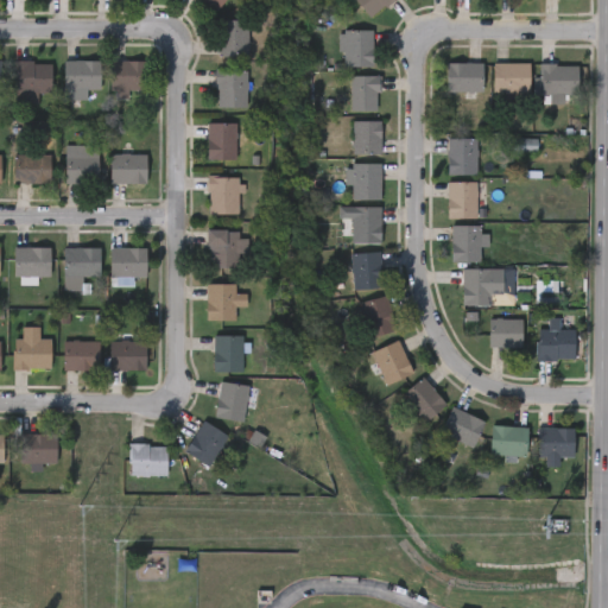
[(223,0),(210,12),(200,0),(223,0)]
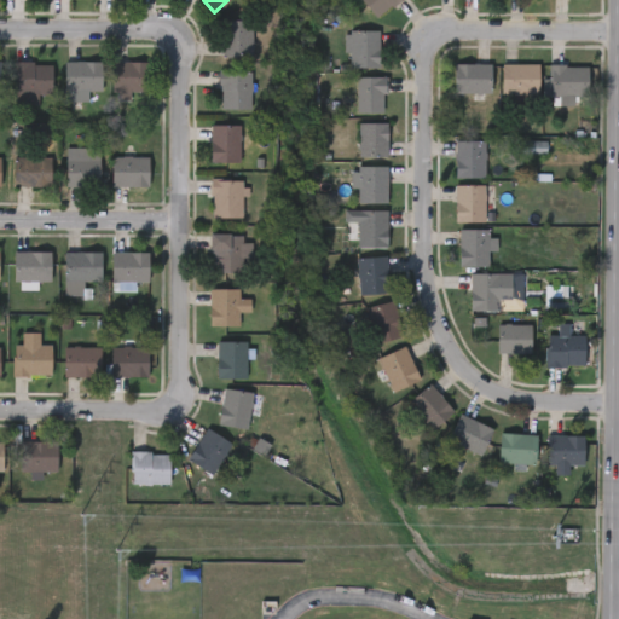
[(360,0),(399,0),(375,18),(360,0)]
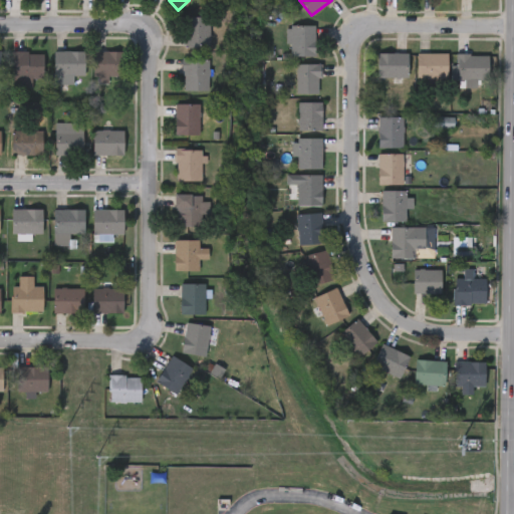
[(183,17),(209,17),(209,48),(183,48),(183,17)]
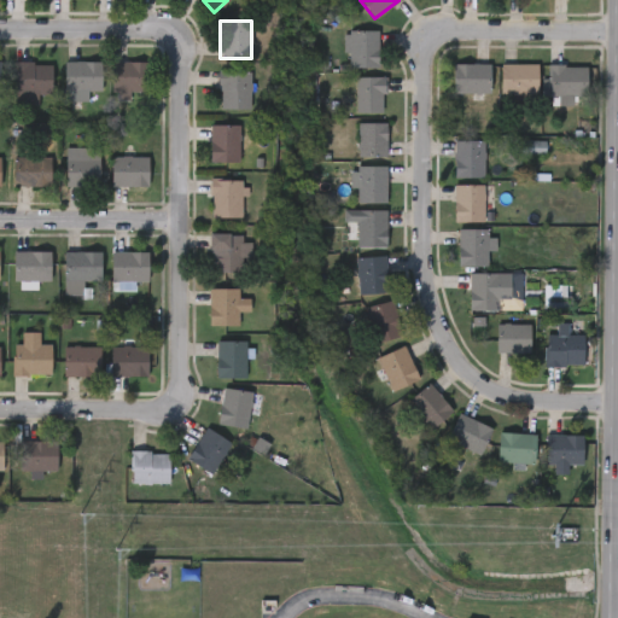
[(377,31),(377,68),(348,68),(348,31),(377,31)]
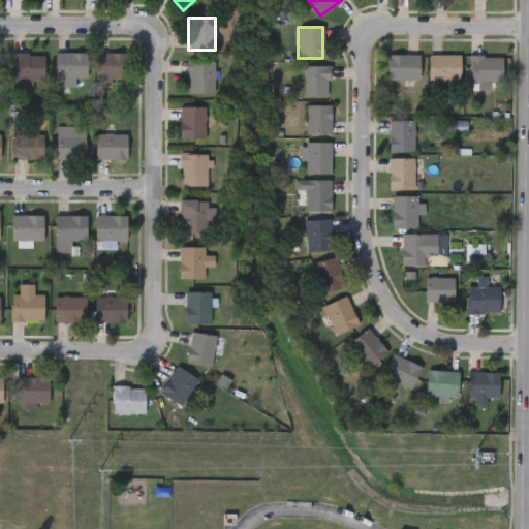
[(55,53),(87,53),(87,79),(75,79),(75,86),(55,86),(55,53)]
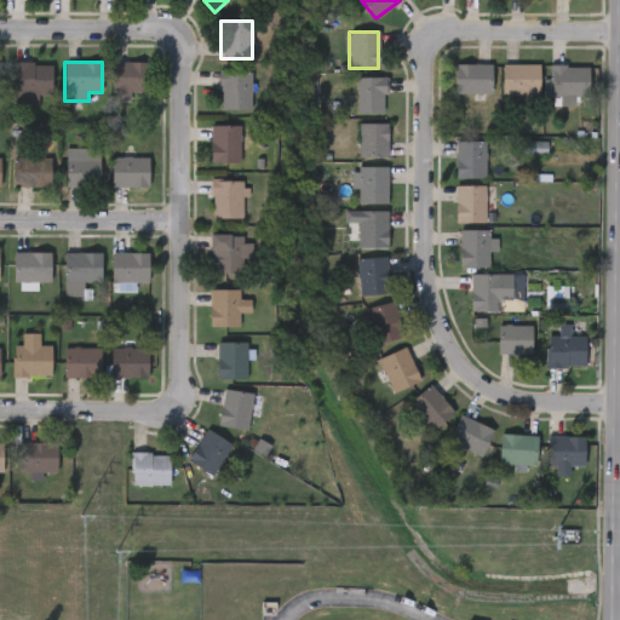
[(148,62),(148,91),(109,91),(109,62),(148,62)]
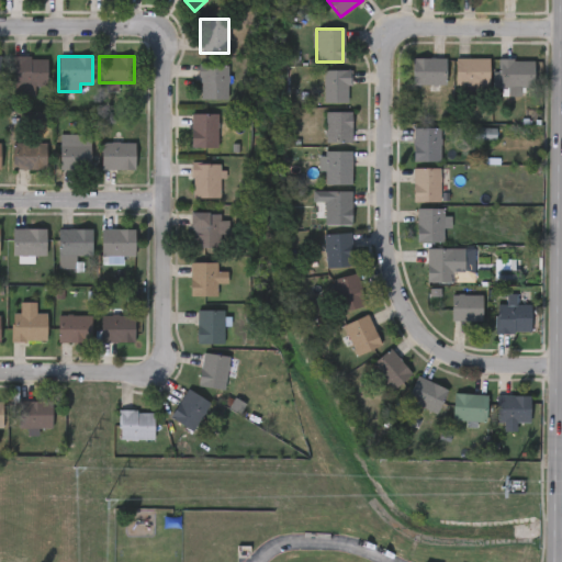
[(11,96),(11,57),(46,57),(46,86),(35,86),(35,96),(11,96)]
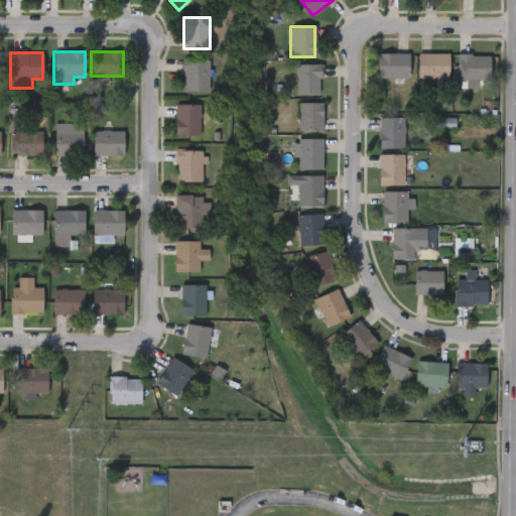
[(408,53),(408,79),(378,79),(378,53),(408,53)]
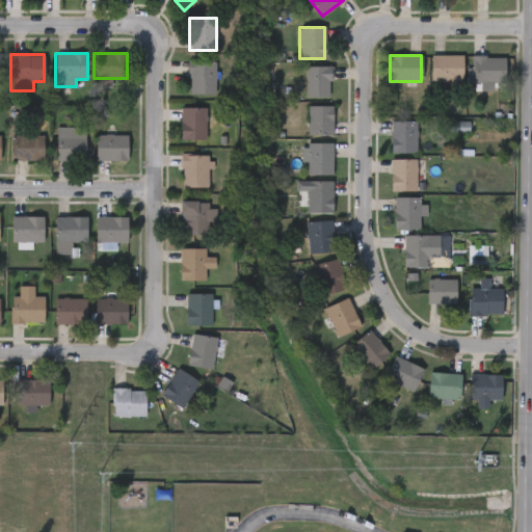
[(462,81),(431,81),(431,55),(462,55),(462,81)]
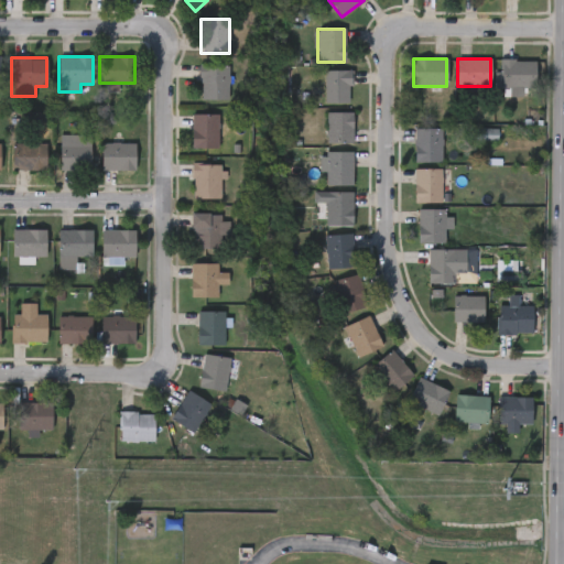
[(534,87),(500,87),(500,60),(534,60),(534,87)]
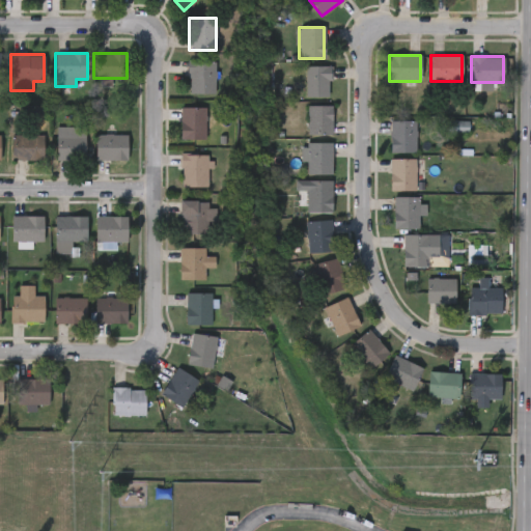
[(215,93),(187,93),(187,62),(215,62),(215,93)]
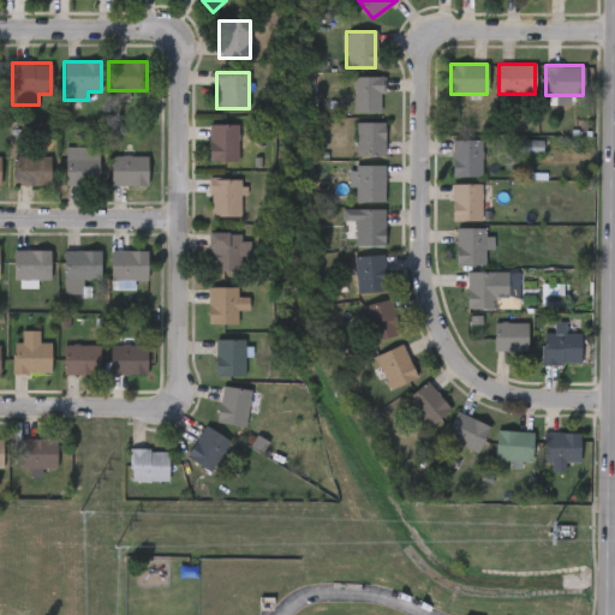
[(353,77),(382,77),(382,112),(353,112),(353,77)]
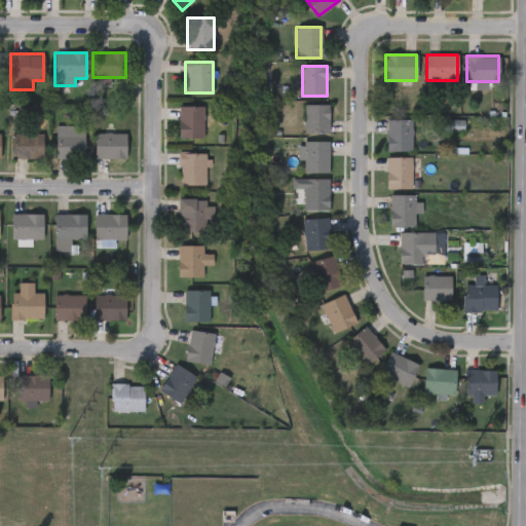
[(303,134),(303,105),(329,105),(329,134),(303,134)]
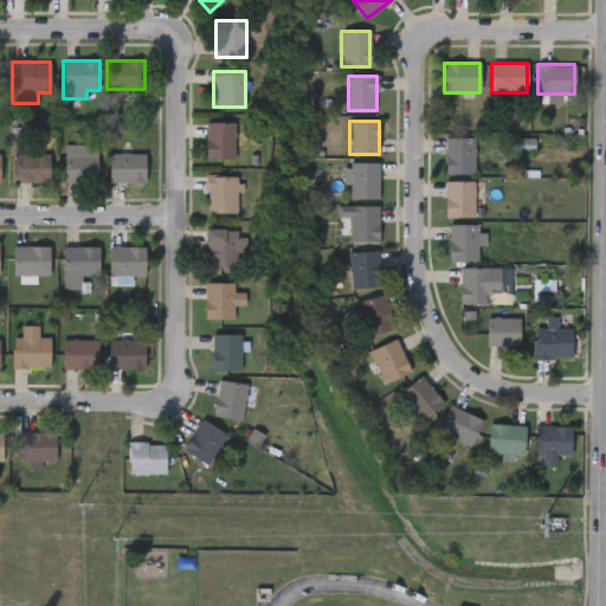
[(233,123),(233,160),(205,160),(205,123),(233,123)]
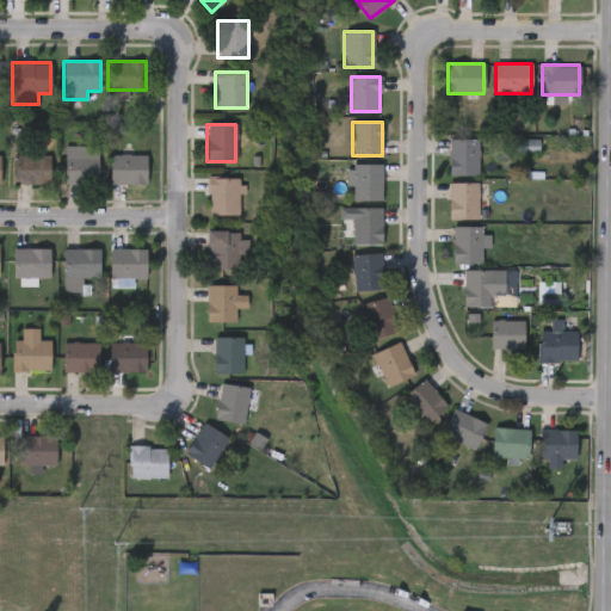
[(448,139),(477,139),(477,176),(448,176),(448,139)]
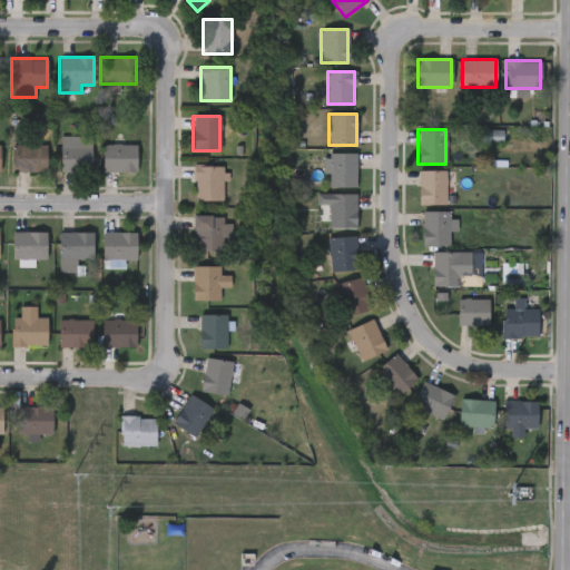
[(59,172),(59,136),(90,136),(90,172),(59,172)]
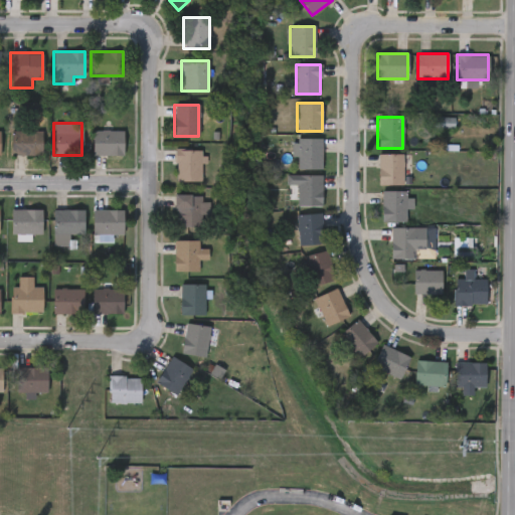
[(122,130),(122,155),(93,155),(93,130),(122,130)]
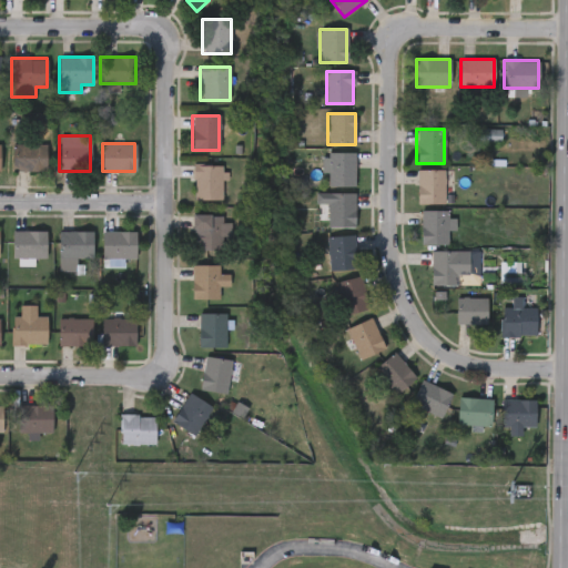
[(46,144),(46,171),(12,171),(12,144),(46,144)]
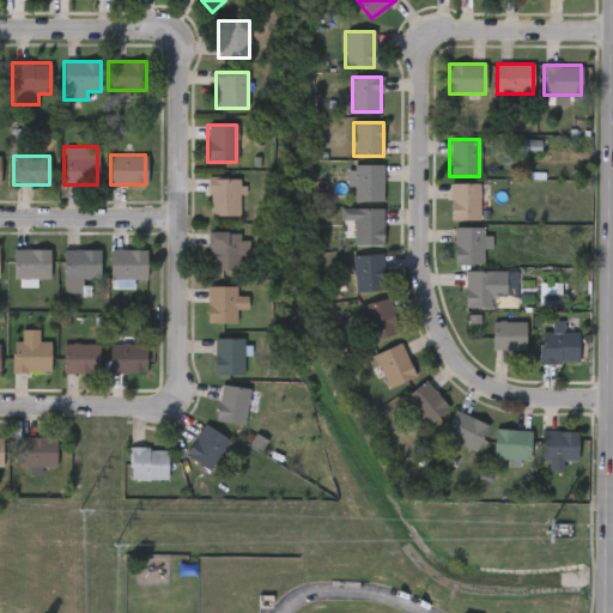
[(383,165),(383,201),(353,201),(353,165),(383,165)]
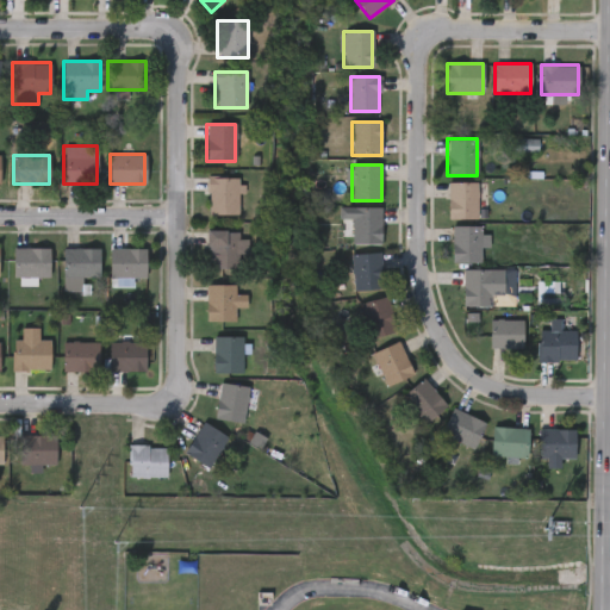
[(237,215),(207,215),(207,178),(237,178),(237,215)]
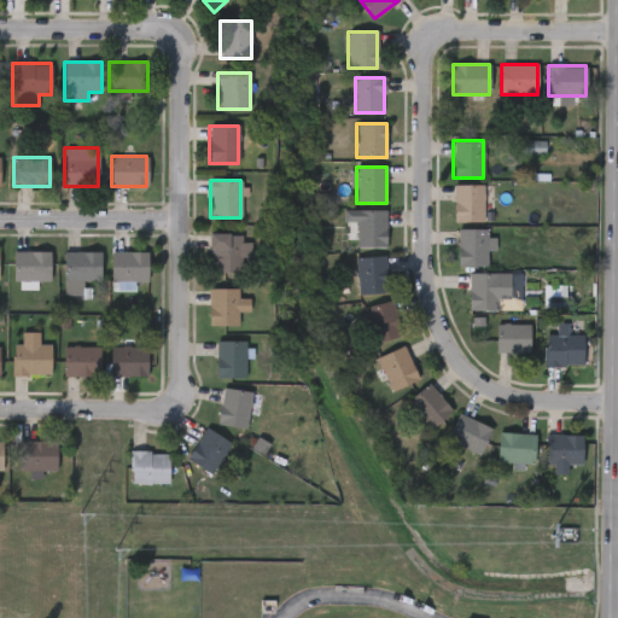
[(483,185),(483,222),(454,222),(454,185),(483,185)]
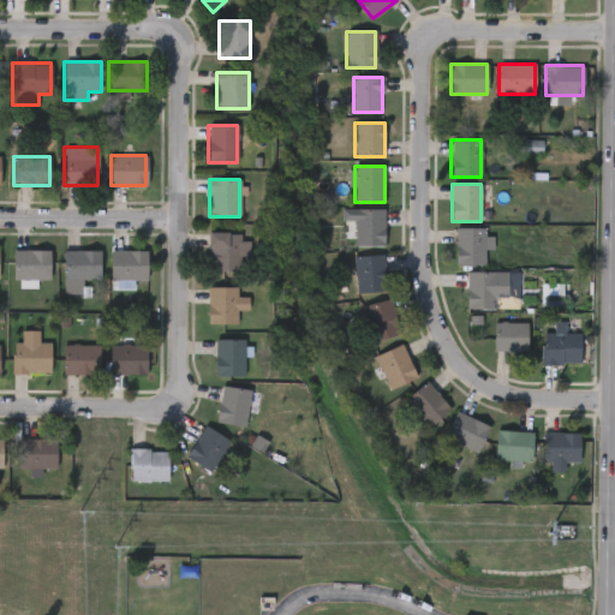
[(384,209),(384,246),(354,246),(354,221),(341,221),(341,209),(384,209)]
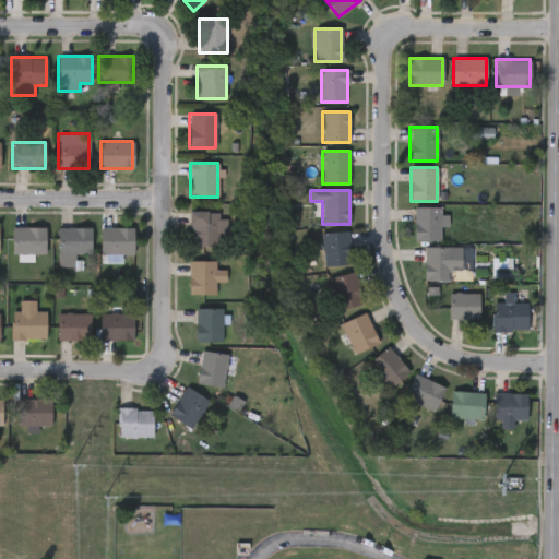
[(440,240),(414,240),(414,207),(440,207),(440,240)]
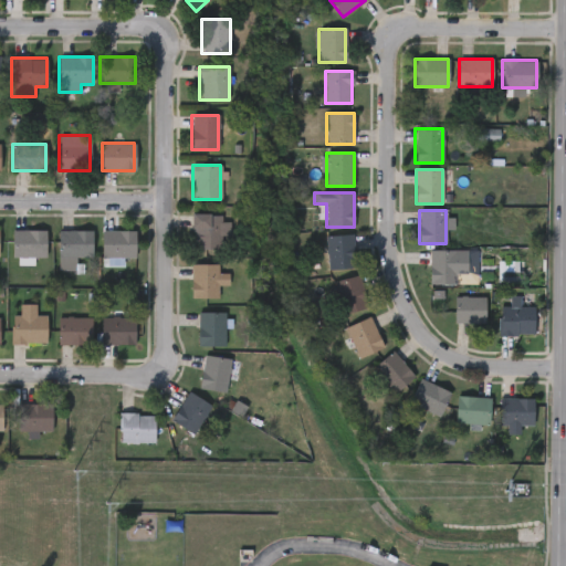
[(191,215),(224,213),(224,249),(192,249),(191,215)]
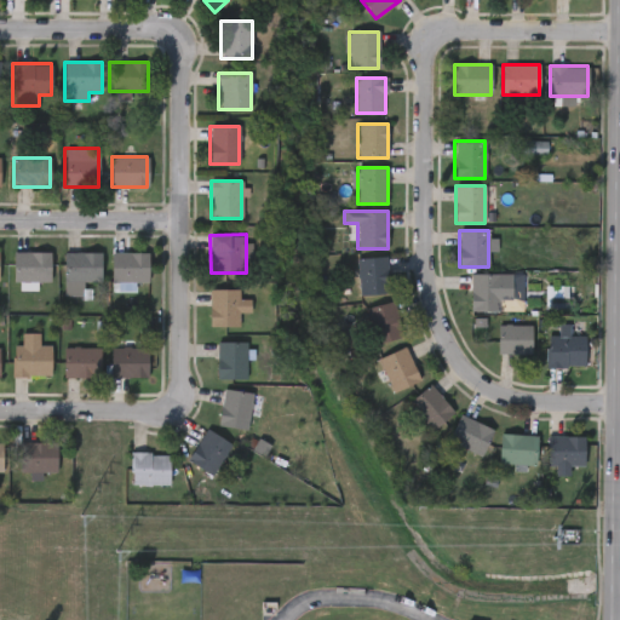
[(36,291),(15,291),(15,252),(49,252),(49,282),(36,282),(36,291)]
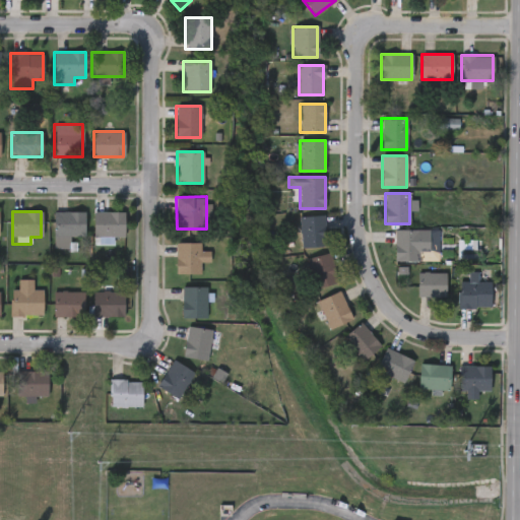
[(84,212),(84,237),(54,237),(54,212),(84,212)]
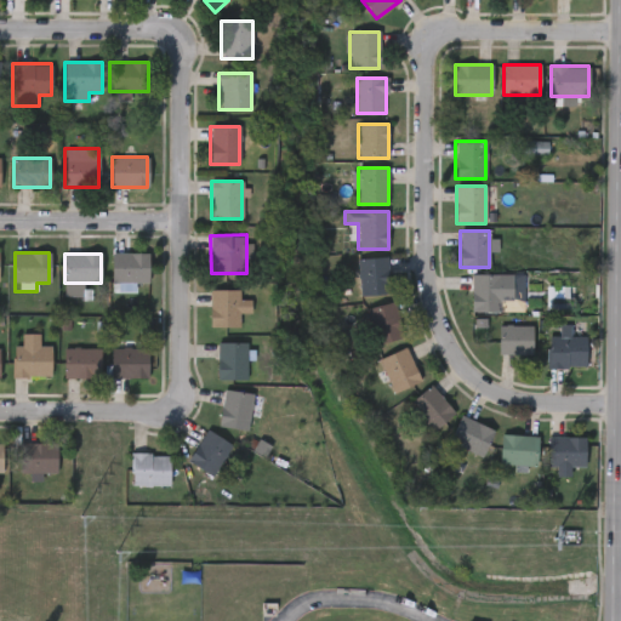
[(148,254),(148,284),(110,284),(110,254),(148,254)]
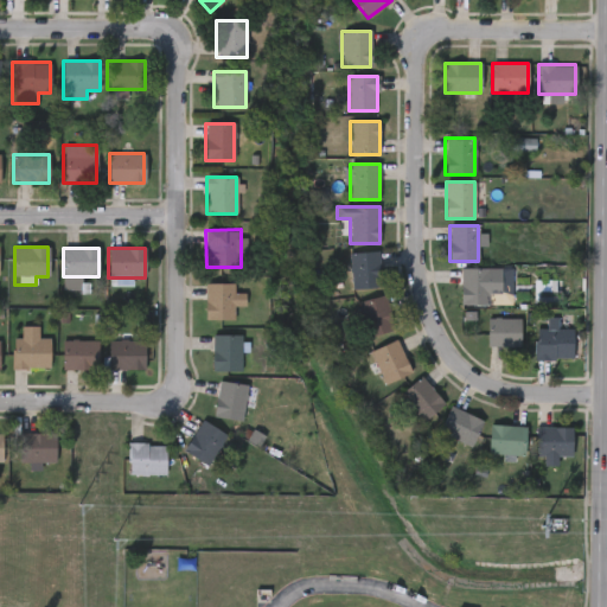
[(379,288),(351,289),(351,253),(379,253),(379,288)]
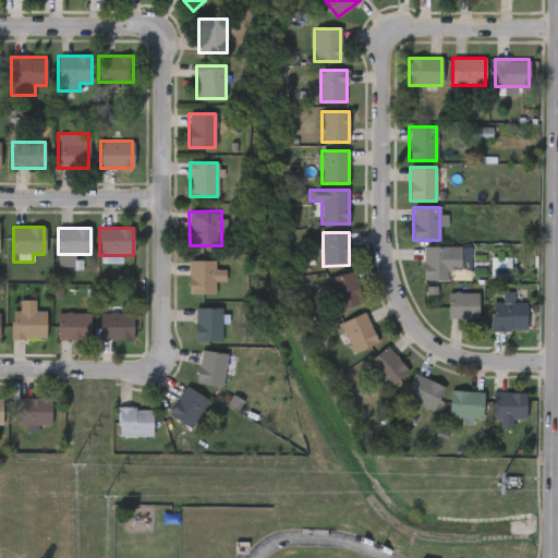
[(423,247),(459,247),(459,273),(450,273),(450,280),(423,280),(423,247)]
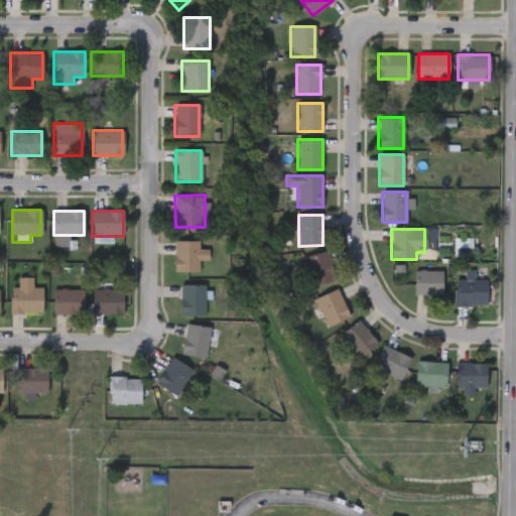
[(199,241),(199,250),(208,250),(208,261),(198,261),(198,272),(173,272),(173,241),(199,241)]
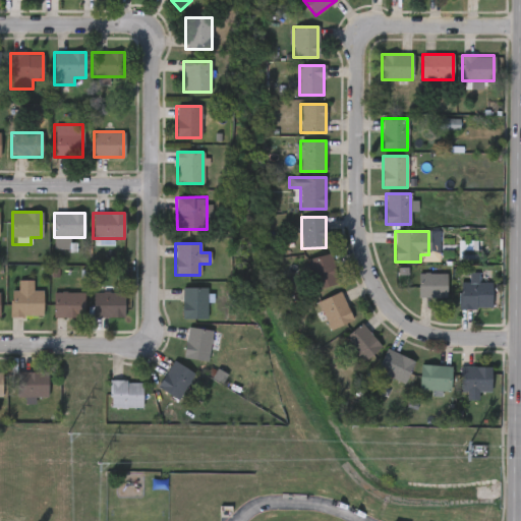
[(306,259),(330,253),(338,283),(314,290),(306,259)]
